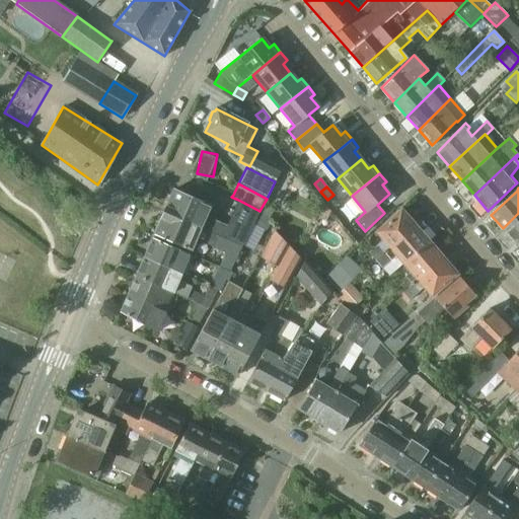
[(211,206),(173,190),(163,212),(217,236),(217,235),(232,242),(242,247),(253,224),(260,211),(238,200),(227,225),(206,217),(211,206)]
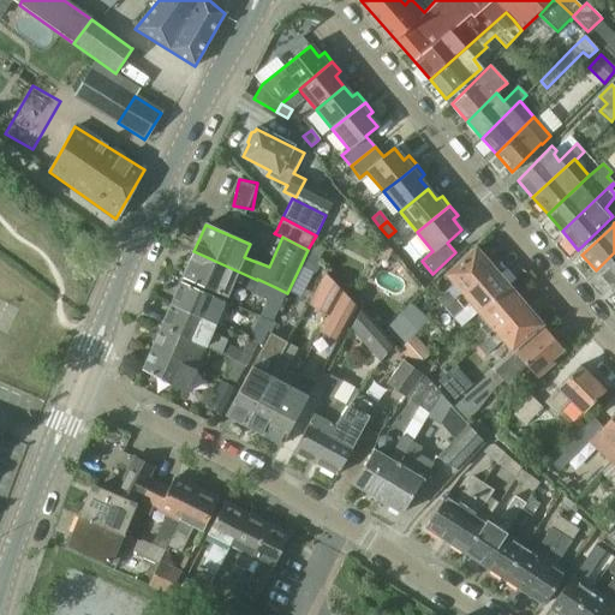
[(321,263),(309,249),(309,248),(308,250),(300,266),(315,274),(321,263)]
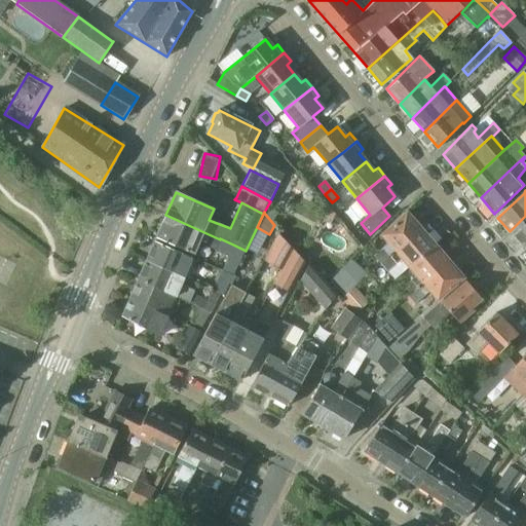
[(388,242),(373,256),(380,264),(419,229),(405,213),(381,234),(388,242)]
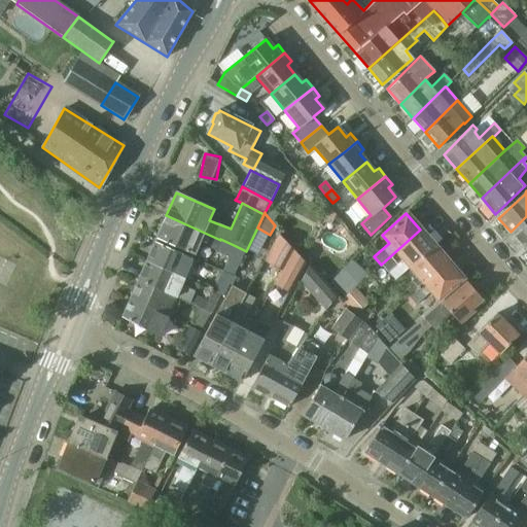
[(155,238),(194,255),(202,236),(207,238),(204,244),(216,250),(220,240),(166,215),(155,238)]
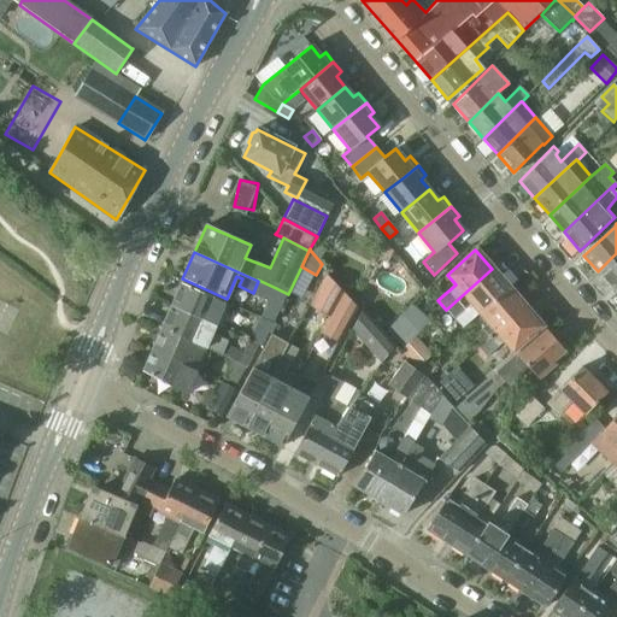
[(616,253),(598,271),(613,289),(616,285),(616,253)]
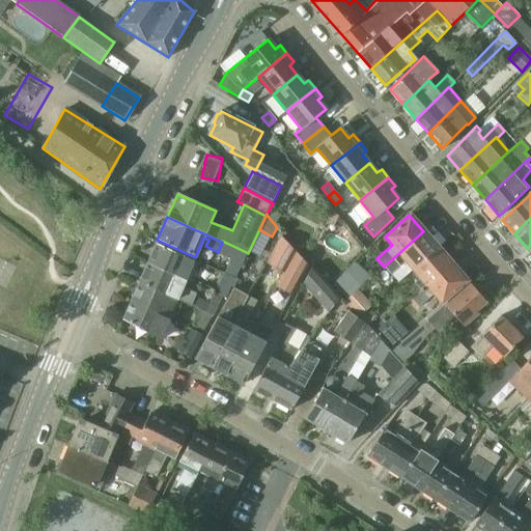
[(384,267),(391,274),(406,261),(413,270),(438,247),(423,231),(384,267)]
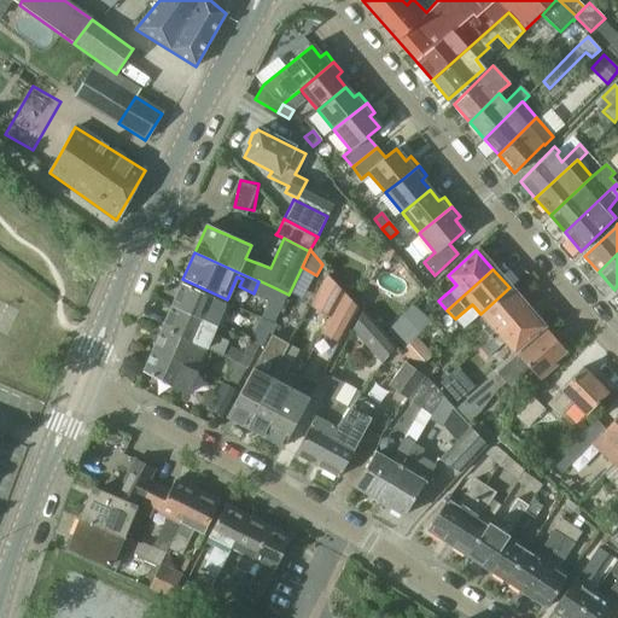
[(326,275),(309,307),(328,316),(342,292),(326,275)]
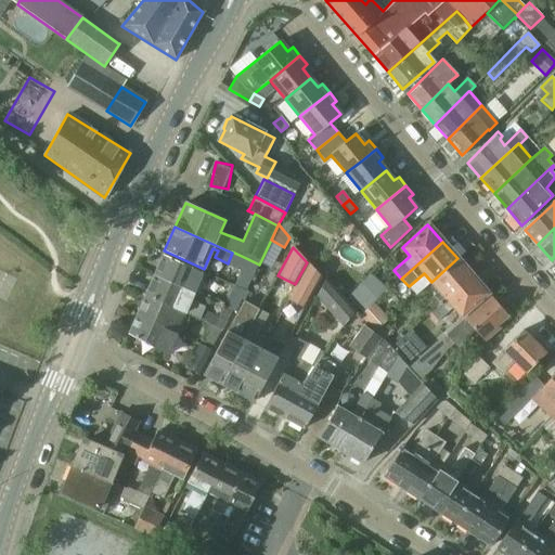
[(203,272),(163,255),(154,274),(194,293),(203,272)]
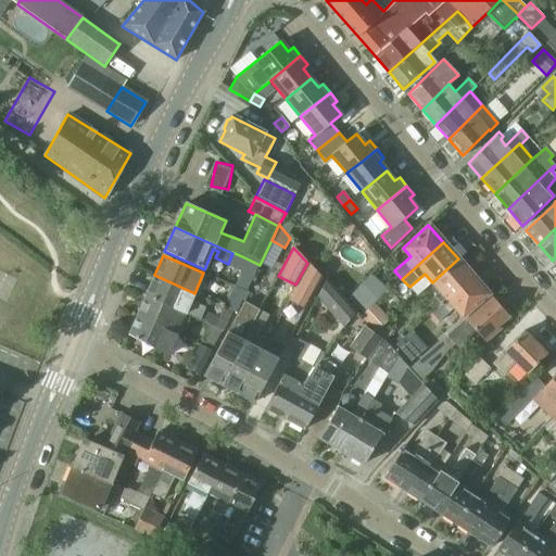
[(424,304),(431,313),(474,276),(458,258),(432,282),(440,291),(424,304)]
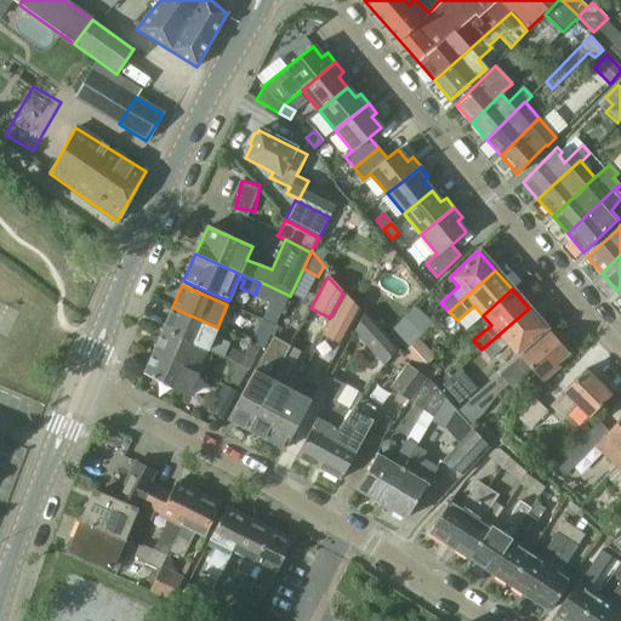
[(275,324),(290,296),(278,290),(263,318),(275,324)]
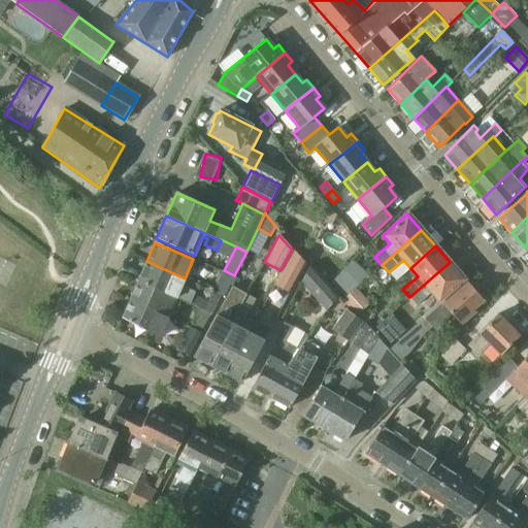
[(307,264),(294,251),(274,286),(290,294),(307,264)]
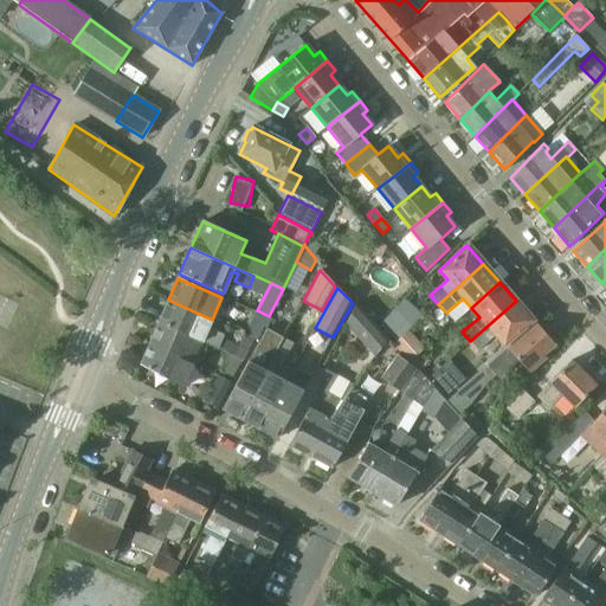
[(212,320),(168,300),(159,322),(182,335),(184,333),(206,343),(217,349),(224,333),(208,326),(212,320)]
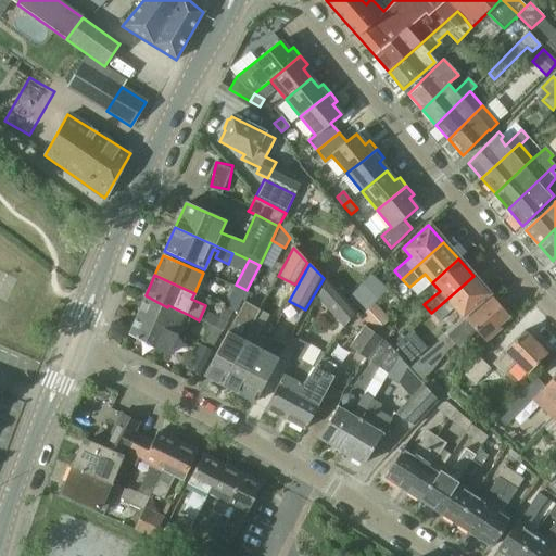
[(463,317),(489,293),(474,276),(431,313),(439,320),(454,307),(463,317)]
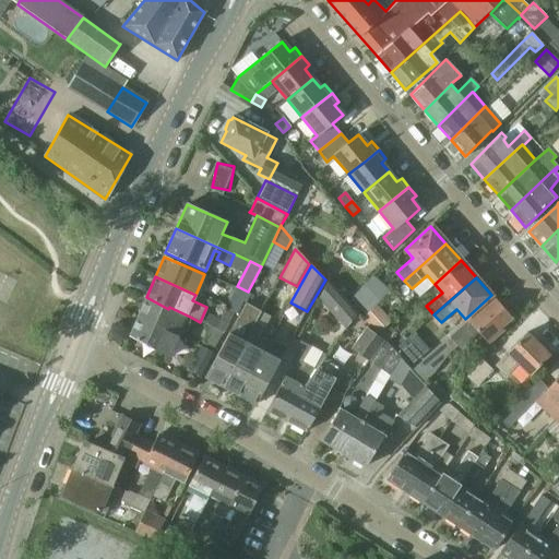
[(357,312),(329,280),(319,300),(345,330),(357,312)]
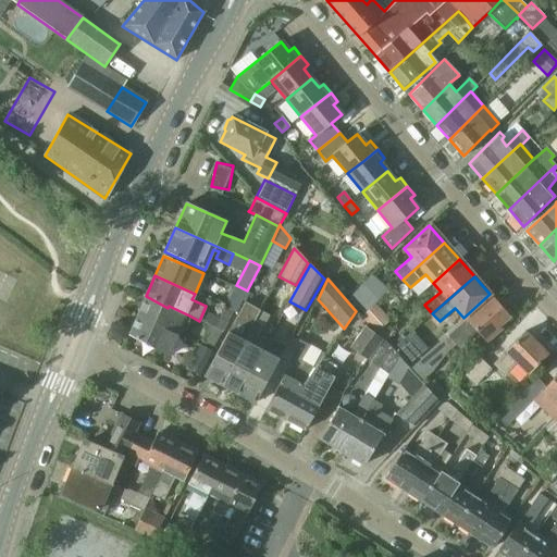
[(225,335),(203,375),(221,385),(256,321),(260,310),(246,302),(249,295),(233,287),(214,329),(225,335)]
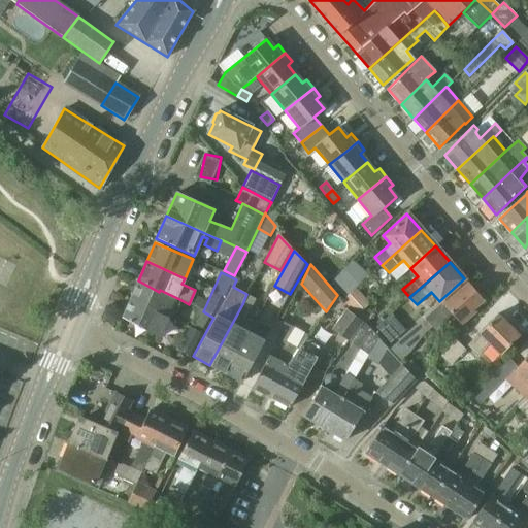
[(335,287),(345,297),(356,288),(359,285),(349,273),(335,287)]
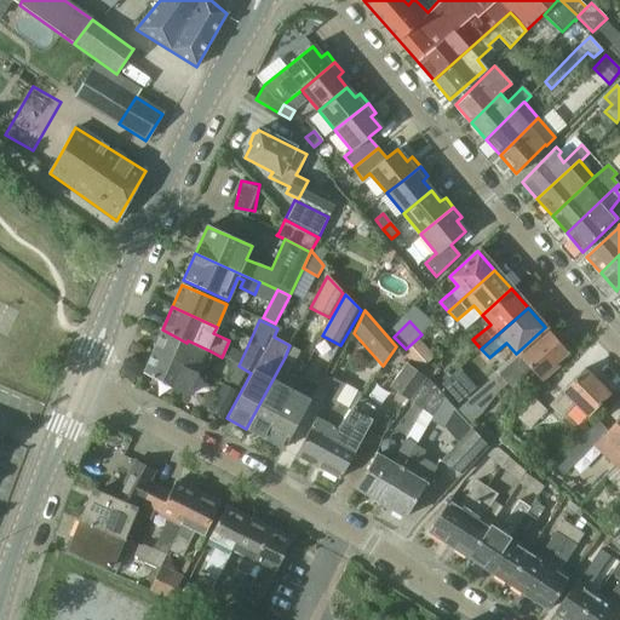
[(176,365),(195,375),(204,355),(207,357),(211,351),(188,340),(187,343),(162,329),(153,351),(177,363),(176,365)]
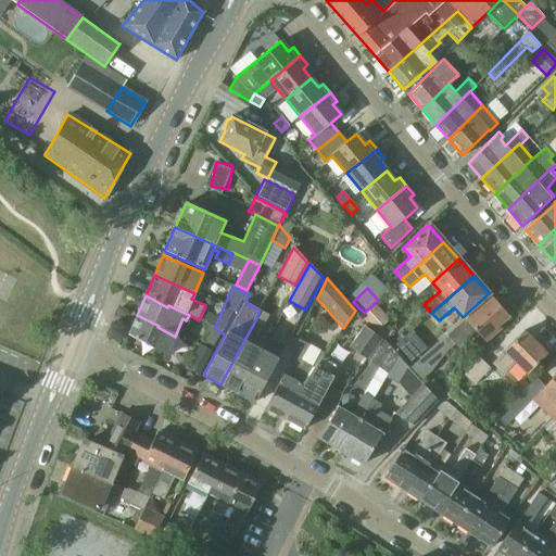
[(447,336),(455,344),(465,337),(468,339),(476,332),(485,343),(501,329),(498,326),(509,317),(507,315),(508,311),(504,306),(498,305),(492,298),(466,320),(447,336)]
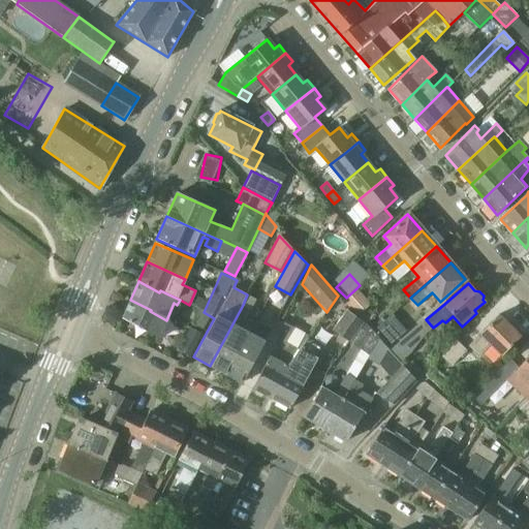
[(346,298),(342,302),(355,315),(356,317),(368,308),(367,307),(370,304),(356,288),(346,298)]
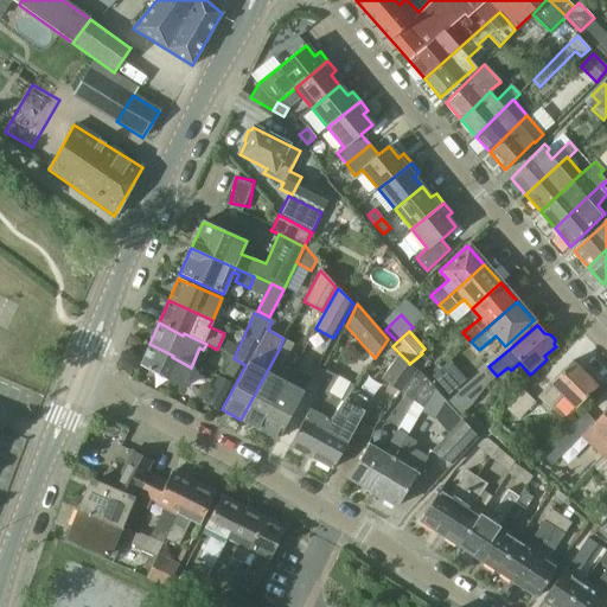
[(140,365),(181,389),(191,368),(172,357),(173,356),(149,344),(140,365)]
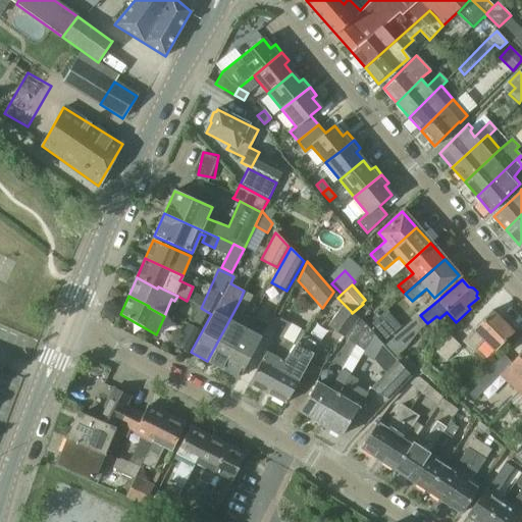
[(240,301),(207,361),(223,369),(248,324),(250,321),(241,316),(247,305),(240,301)]
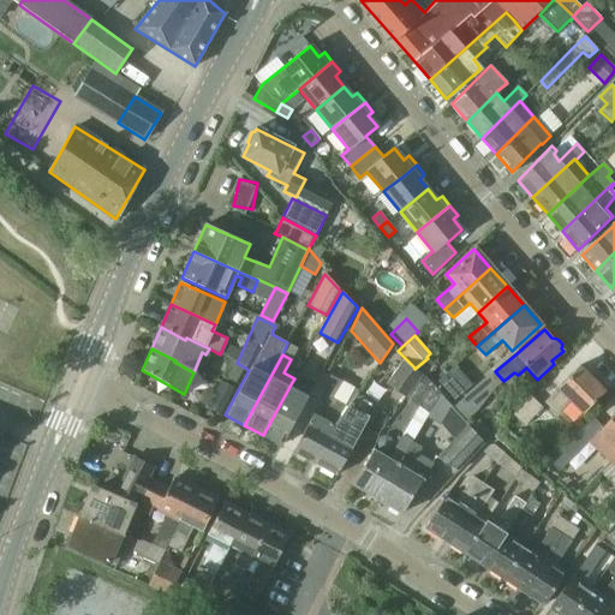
[(428,358),(415,369),(425,376),(436,368),(428,358)]
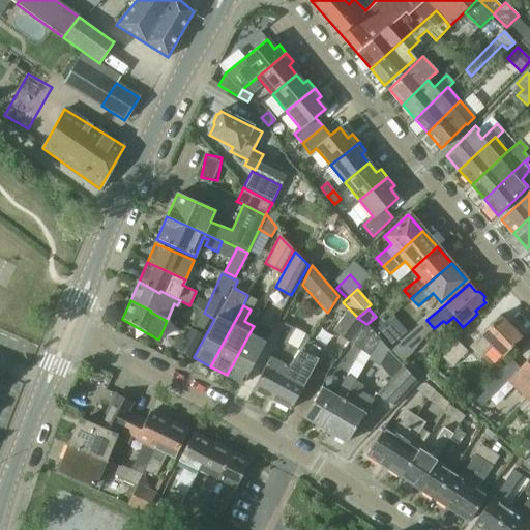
[(347,311),(332,330),(350,343),(366,324),(357,318),(356,316),(347,311)]
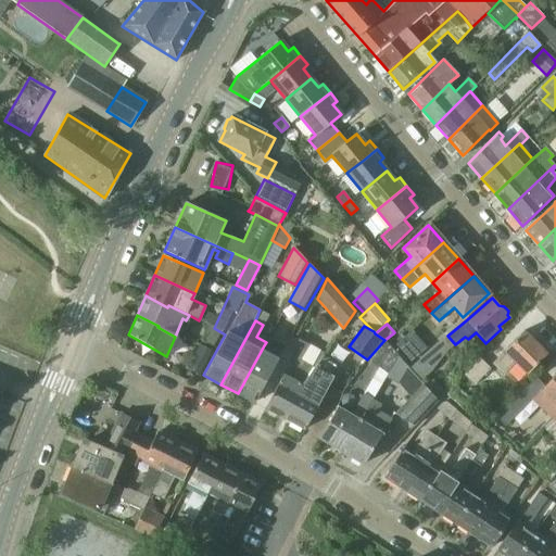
[(492,364),(504,374),(515,362),(527,374),(547,354),(523,331),(492,364)]
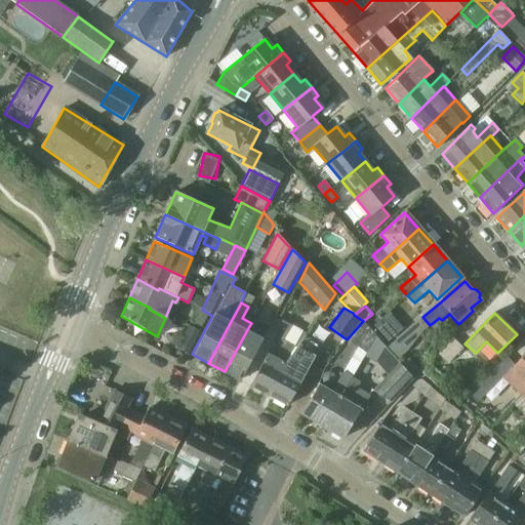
[(382,317),(373,325),(388,341),(399,332),(391,323),(390,325),(382,317)]
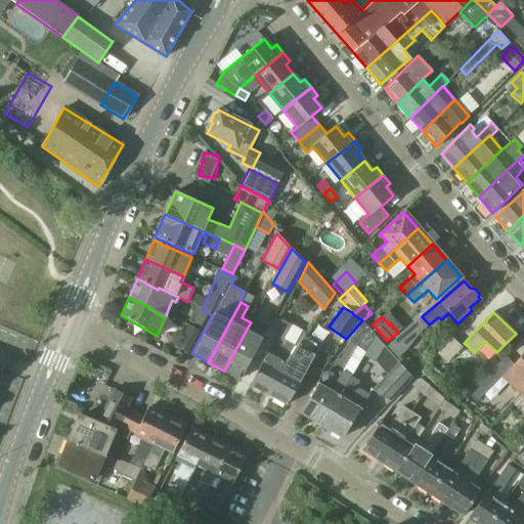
[(429,324),(422,316),(418,319),(387,347),(397,359),(406,351),(421,333),(429,324)]
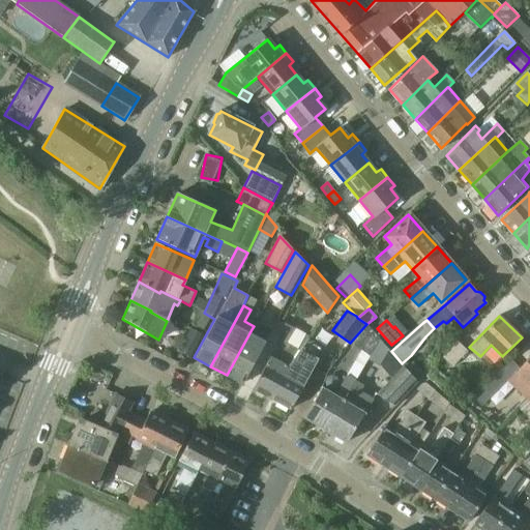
[(272,399),(292,363),(308,340),(307,339),(310,336),(285,324),(278,335),(284,339),(283,343),(286,345),(277,360),(270,357),(253,388),(272,399)]
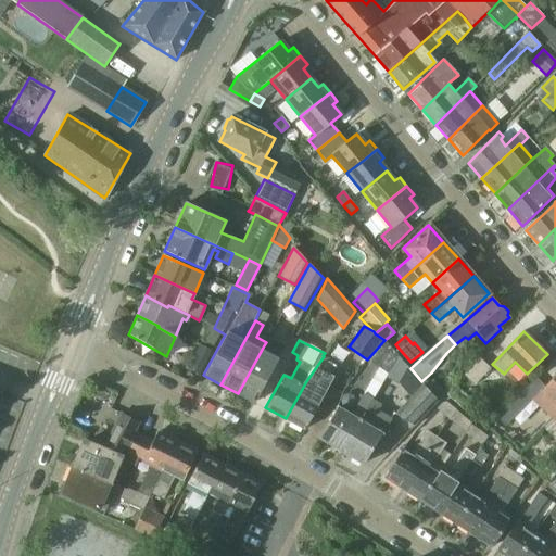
[(367,359),(387,374),(389,375),(395,363),(394,362),(399,355),(384,340),(367,359)]
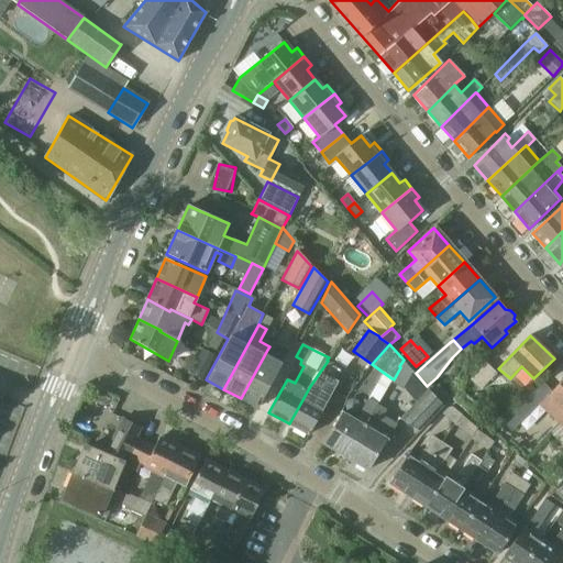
[(269,355),(272,352),(267,350),(241,398),(257,407),(288,351),(282,346),(275,359),(269,355)]
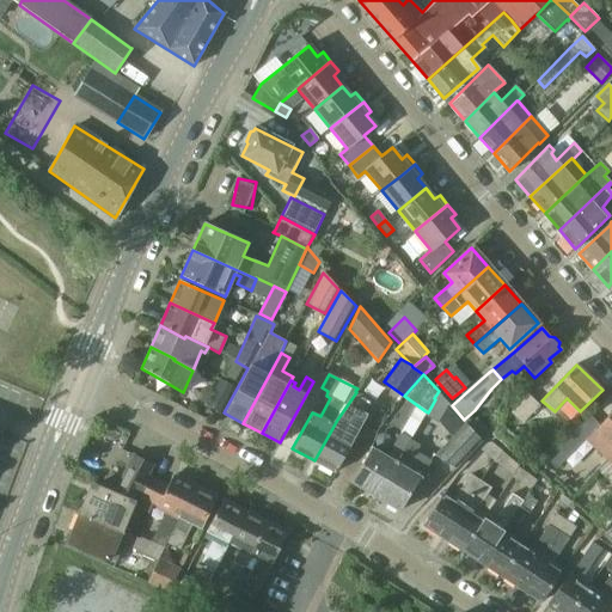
[(206,407),(219,414),(233,386),(219,379),(206,407)]
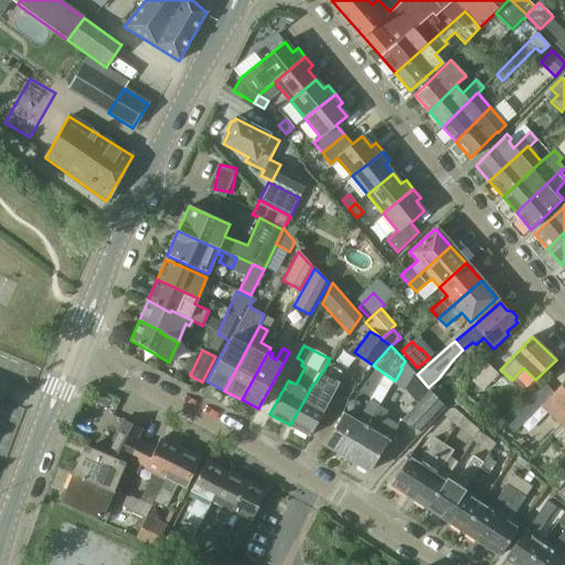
[(310,437),(331,398),(329,397),(343,371),(329,362),(311,387),(290,425),(310,437)]
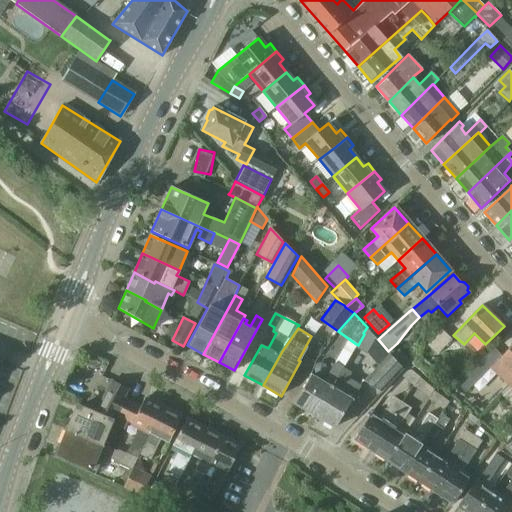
[(442,330),(427,345),(437,355),(452,340),(442,330)]
